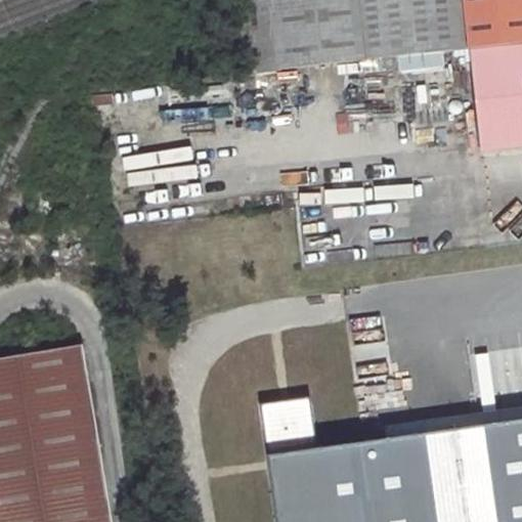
[(243,0),(251,71),(281,67),(274,0),(243,0)]
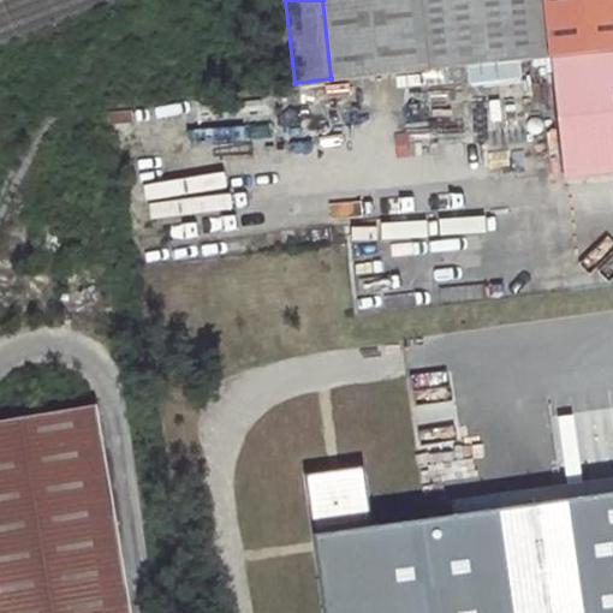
[(322,0),(331,78),(553,55),(612,48),(612,0),(322,0)]
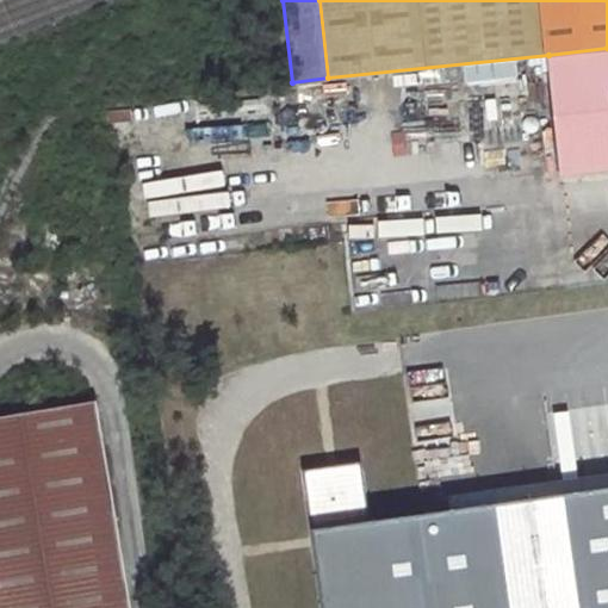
[(607,48),(548,55),(559,171),(607,166),(607,48)]
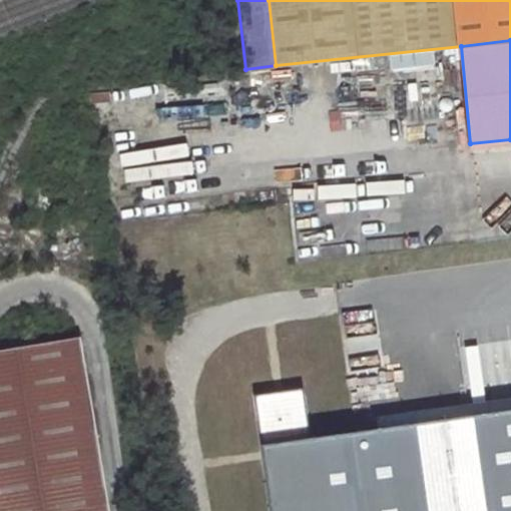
[(0,510),(105,510),(78,337),(0,349),(0,510)]
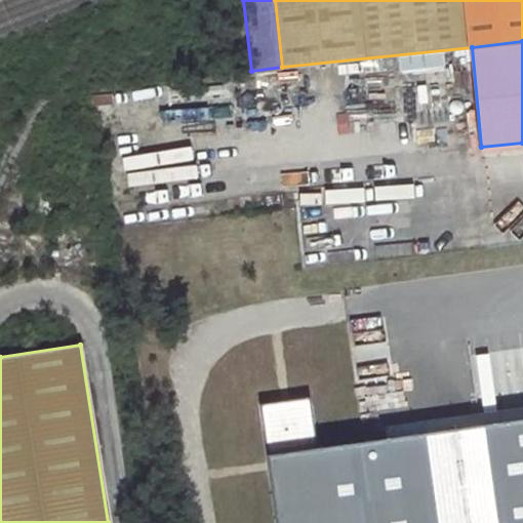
[(260,405),(276,522),(522,522),(522,419),(318,449),(311,398),(260,405)]
